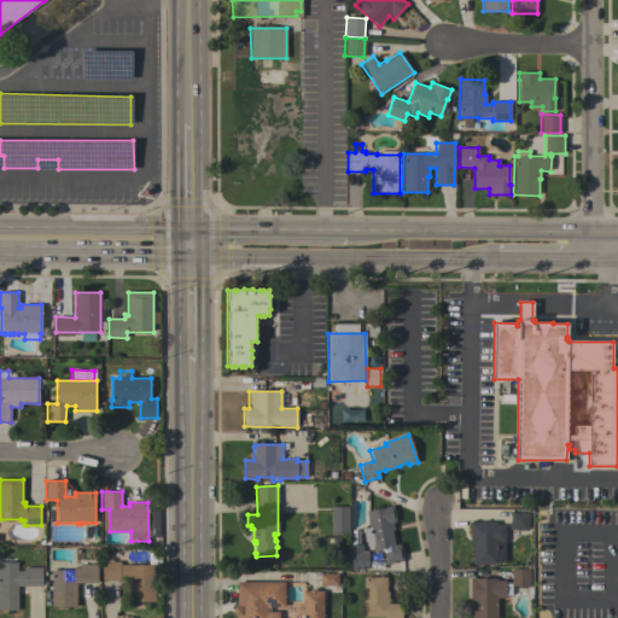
[(362,529),(369,528),(366,512),(382,508),(392,506),(394,511),(395,511),(396,516),(395,516),(396,522),(392,523),(394,530),(391,530),(394,544),(400,544),(401,549),(402,549),(403,555),(402,555),(403,561),(385,564),(383,549),(382,551),(382,552),(377,553),(377,551),(373,551),(372,546),(367,547),(362,529)]
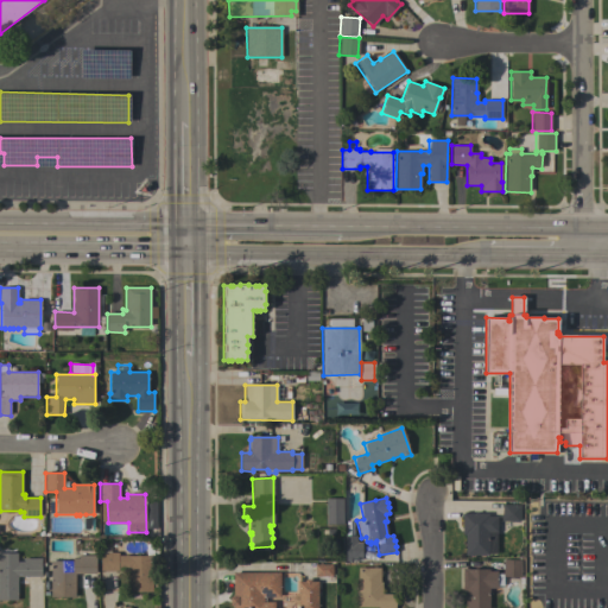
[(343,525),(325,525),(325,499),(343,499),(343,525)]
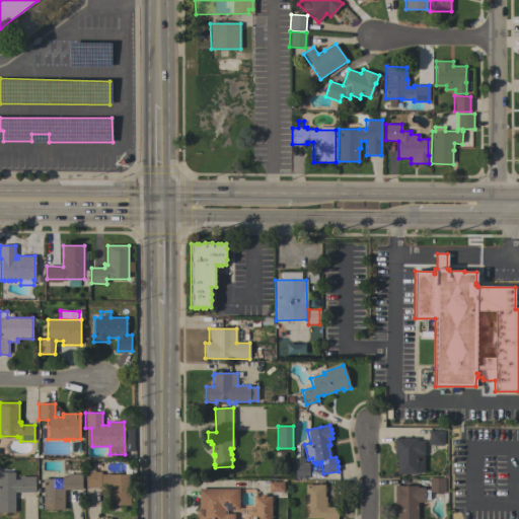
[(444,432),(443,446),(428,444),(429,431),(444,432)]
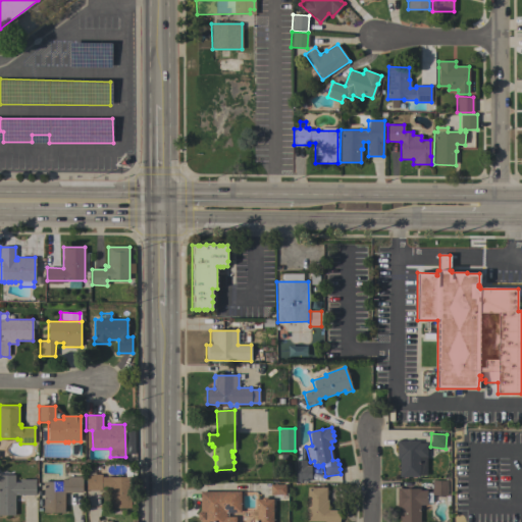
[(408,440),(408,439),(410,439),(410,440),(419,440),(419,444),(427,444),(427,457),(419,457),(419,477),(399,477),(399,459),(397,459),(397,440),(408,440)]
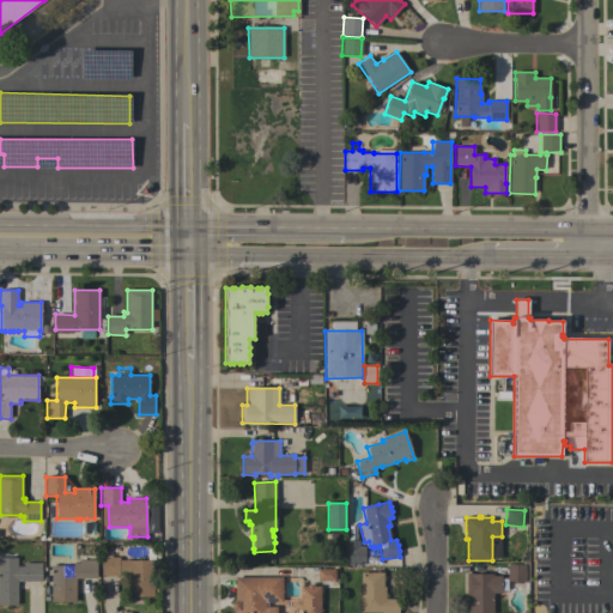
[(349,565),(349,540),(359,540),(359,547),(365,547),(365,565),(349,565)]
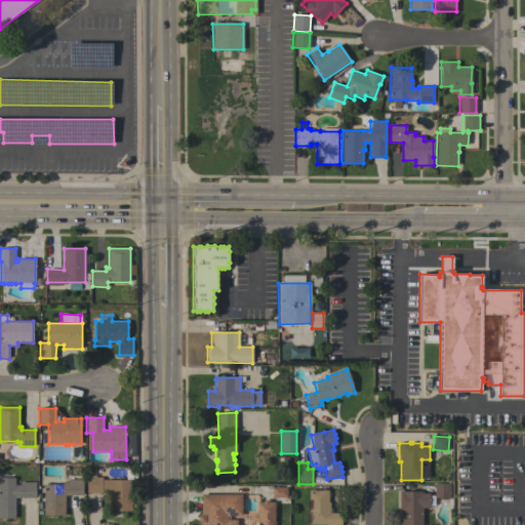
[(86,478),(102,477),(102,480),(126,480),(126,470),(136,470),(136,482),(130,482),(131,511),(110,511),(110,490),(102,490),(102,493),(87,493),(86,478)]
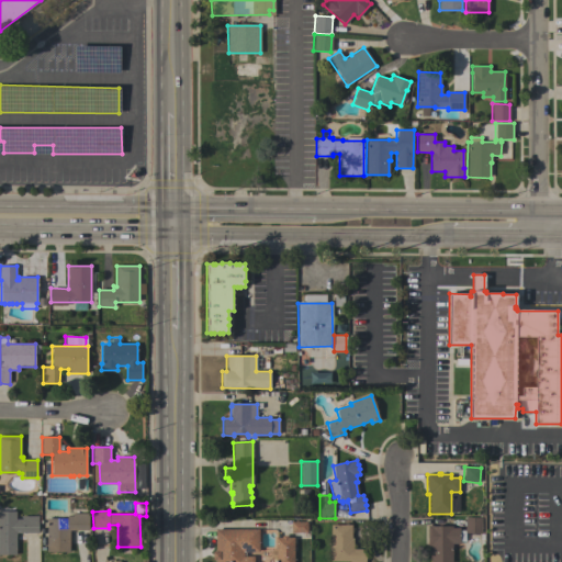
[(37,516),(37,532),(15,534),(15,554),(0,554),(0,512),(15,512),(15,519),(21,519),(21,516),(37,516)]
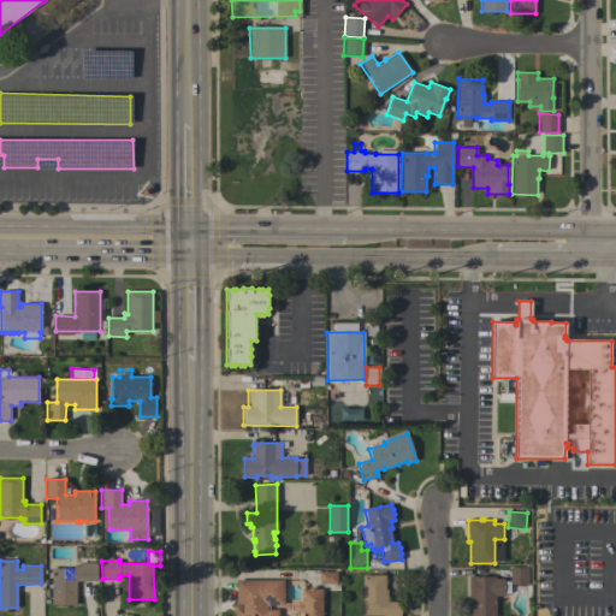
[(98,563),(98,581),(76,581),(76,605),(51,605),(51,568),(73,568),(73,566),(80,566),(80,563),(98,563)]
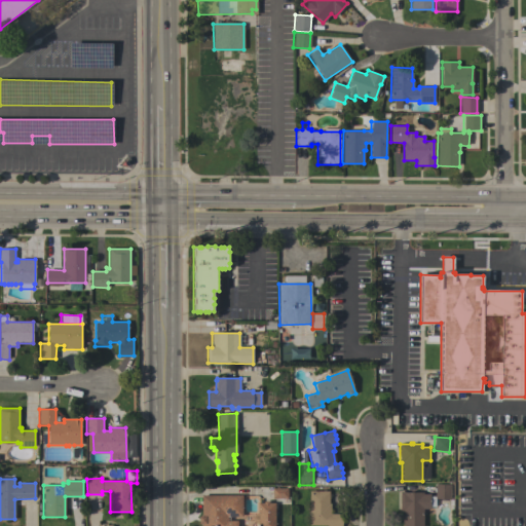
[(450,485),(450,499),(447,499),(447,502),(438,502),(438,498),(435,498),(436,484),(450,485)]
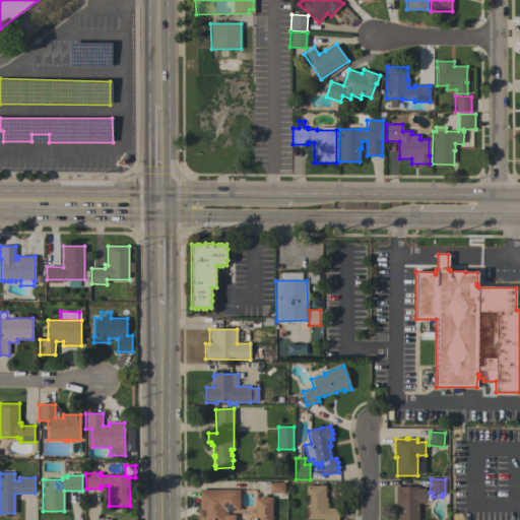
[(284,482),(284,493),(269,493),(269,482),(284,482)]
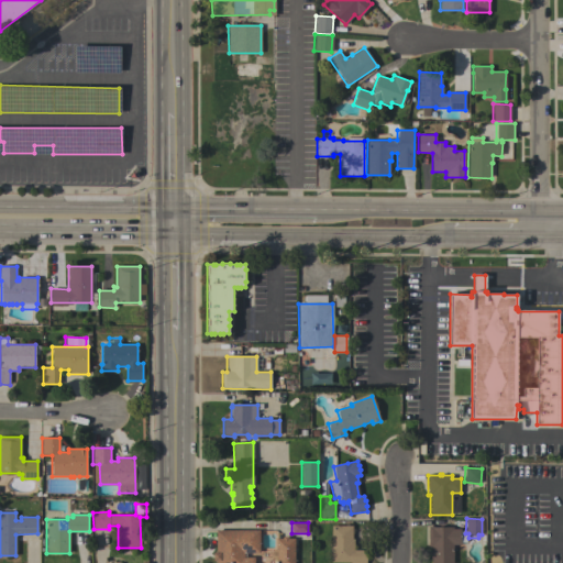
[(352,526),(352,539),(353,539),(353,545),(352,545),(352,550),(366,550),(365,562),(351,562),(330,562),(331,526),(352,526)]
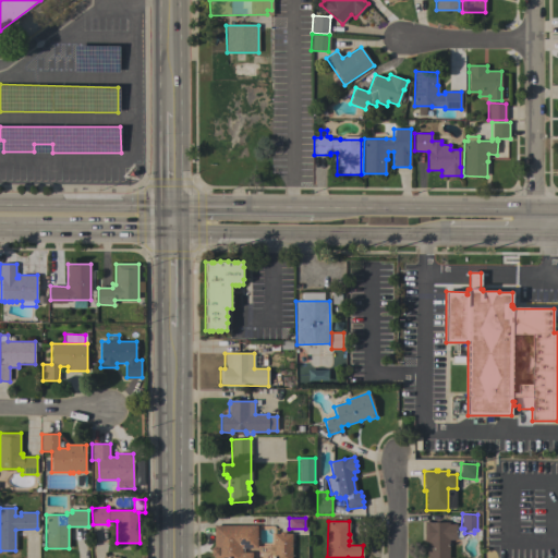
[(427,557),(427,543),(424,543),(424,522),(427,522),(449,522),(449,524),(456,524),(456,540),(449,540),(449,557),(427,557)]
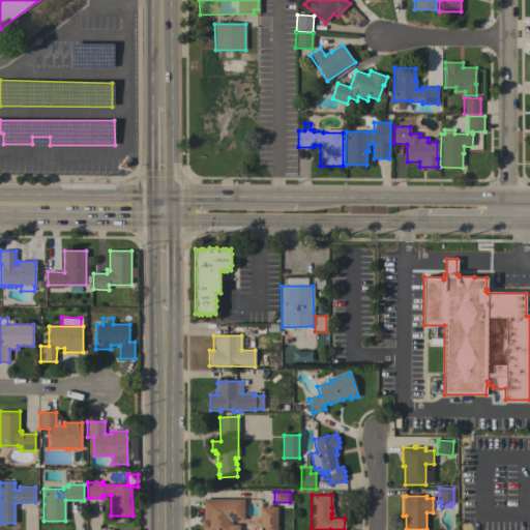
[(243,499),(243,521),(229,521),(229,525),(239,525),(239,529),(203,529),(203,528),(200,528),(200,521),(203,521),(203,499),(243,499)]
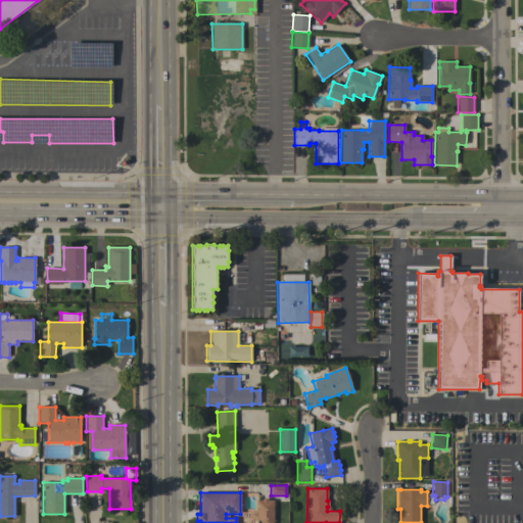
[(262,501),(262,498),(268,498),(268,501),(273,501),(273,522),(256,522),(256,501),(262,501)]
